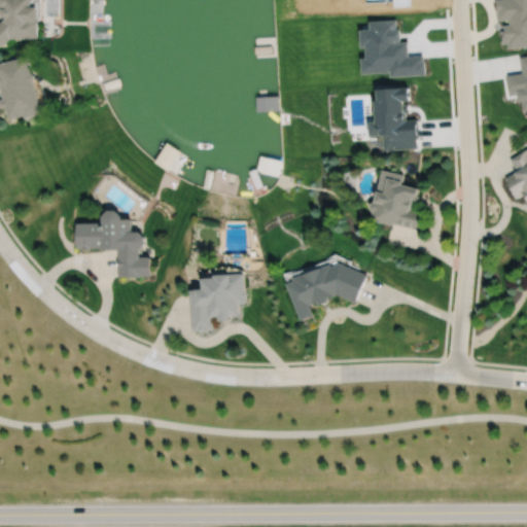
[(0,0),(0,43),(33,43),(32,0),(0,0)]
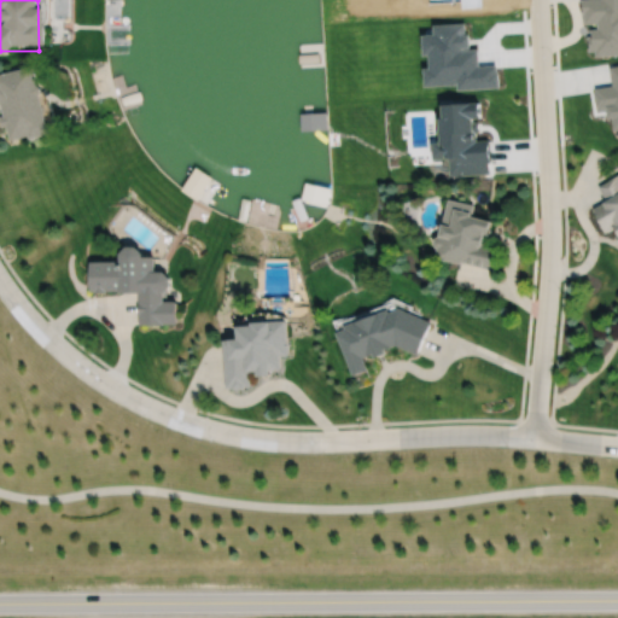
[(617,0),(617,53),(594,56),(593,51),(587,52),(587,46),(588,46),(588,39),(587,39),(587,35),(592,35),(592,31),(590,31),(590,29),(598,29),(598,22),(583,23),(582,13),(581,13),(581,10),(582,10),(582,1),(581,1),(581,0),(617,0)]
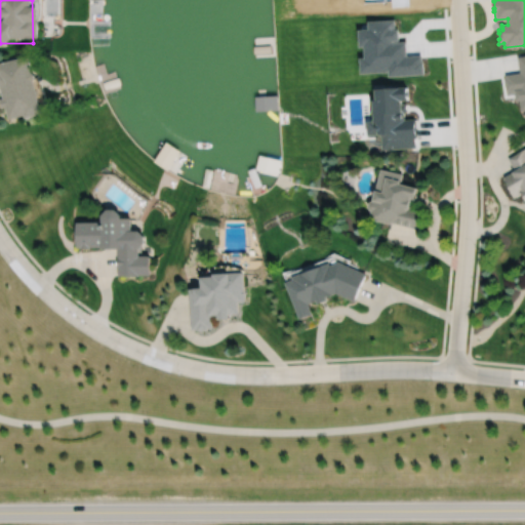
[(368,21),(395,19),(395,29),(398,29),(398,40),(393,40),(393,41),(406,41),(406,55),(421,54),(421,61),(422,61),(423,74),(389,76),(388,72),(361,73),(360,57),(365,56),(364,46),(360,47),(359,29),(368,29),(368,21)]
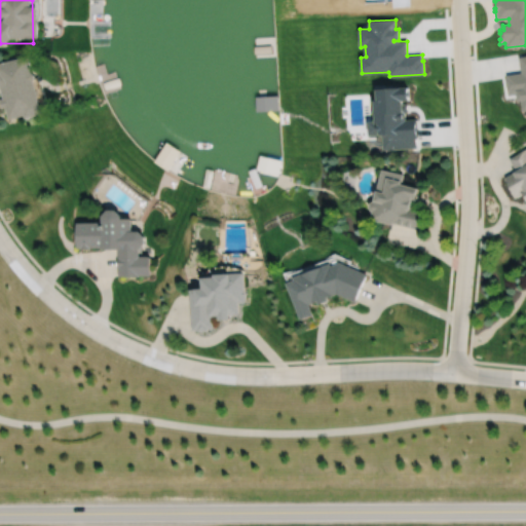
[(28,57),(0,62),(0,96),(4,120),(38,114),(28,57)]
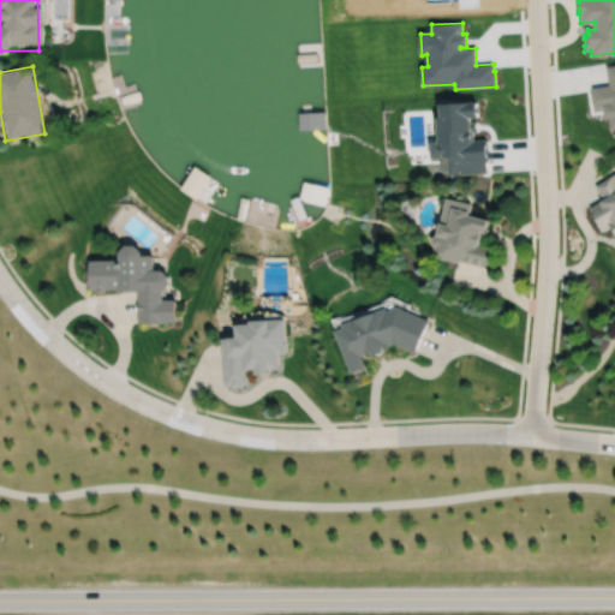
[(608,67),(614,66),(614,127),(610,129),(608,117),(604,118),(603,108),(595,109),(593,106),(592,106),(591,91),(592,91),(592,88),(610,85),(608,67)]
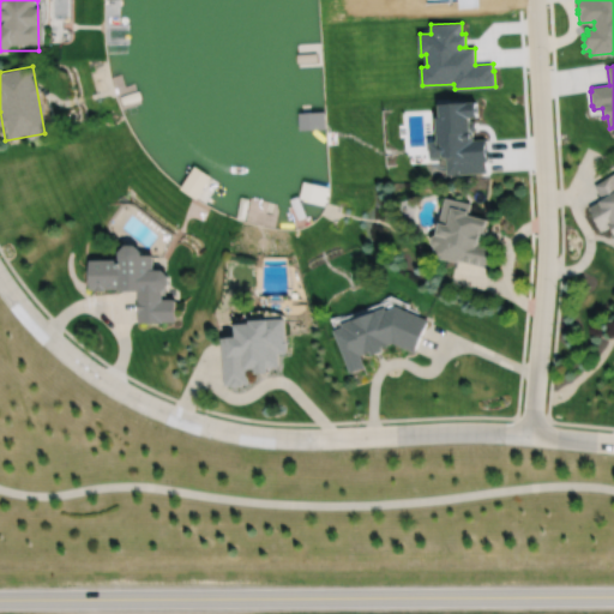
[(440,103),(469,102),(476,101),(477,116),(470,116),(470,120),(476,120),(476,132),(474,132),(474,138),(486,137),(487,162),(486,162),(486,173),(446,175),(445,156),(431,157),(429,142),(438,140),(437,116),(441,116),(440,103)]
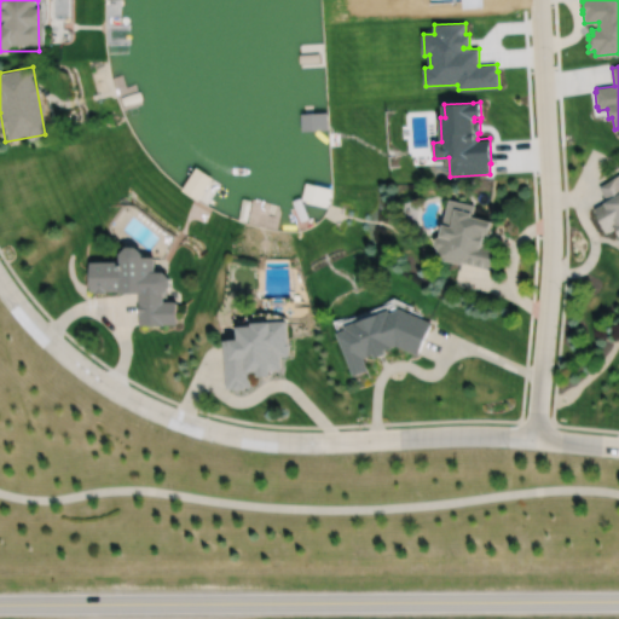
[(618,175),(596,187),(603,203),(590,210),(602,236),(612,231),(618,246),(618,175)]
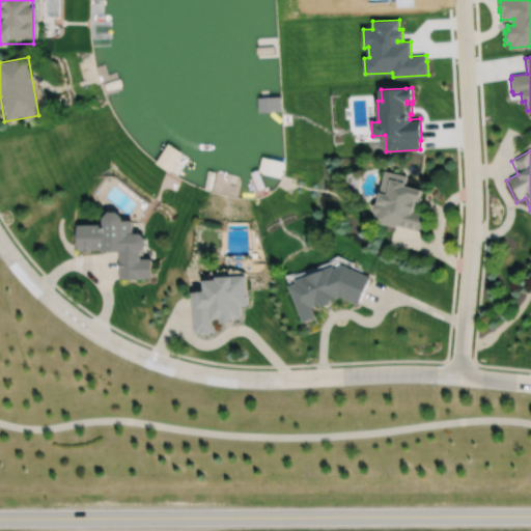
[(421,233),(425,213),(414,211),(418,191),(401,187),(403,177),(382,172),(370,221),(421,233)]
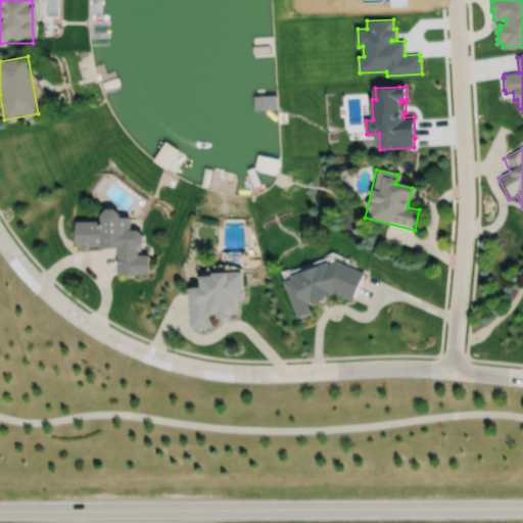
[(115,275),(147,275),(146,255),(138,255),(138,231),(128,231),(128,219),(114,219),(114,210),(98,211),(98,223),(73,223),(73,248),(115,248),(115,275)]
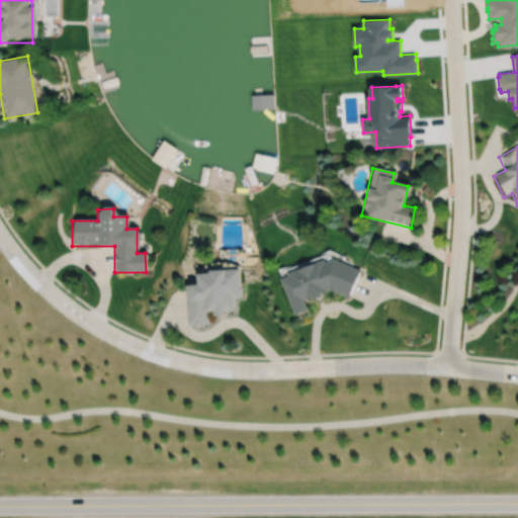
[(358,270),(331,258),(278,275),(291,315),(306,311),(301,299),(330,290),(346,297),(358,270)]
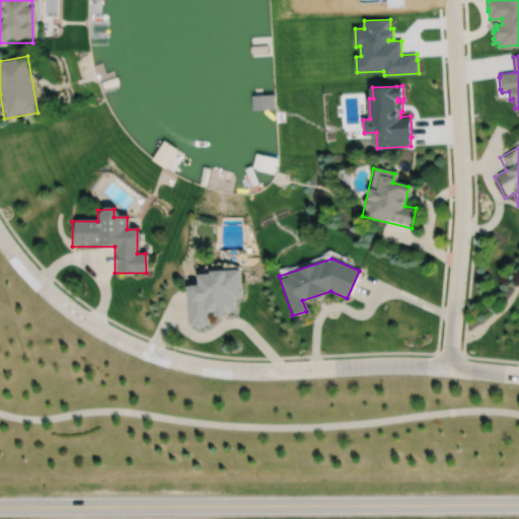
[(240,300),(238,271),(194,273),(195,286),(186,286),(188,327),(208,326),(208,315),(233,313),(233,300),(240,300)]
